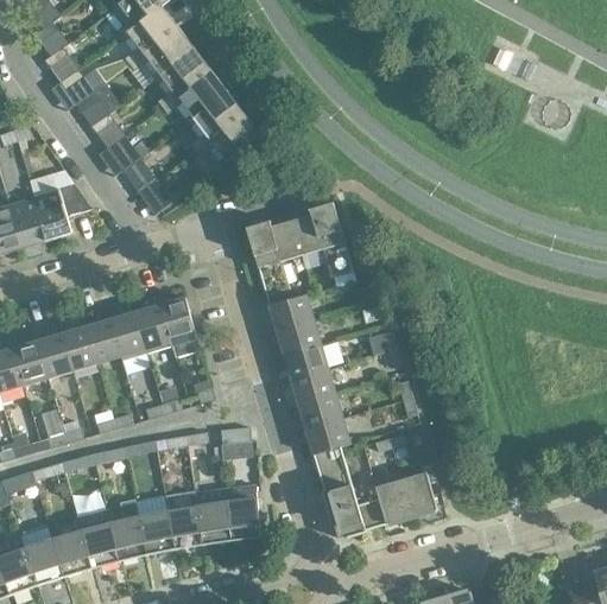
[(33,0),(25,6),(31,14),(45,2),(43,0),(33,0)]
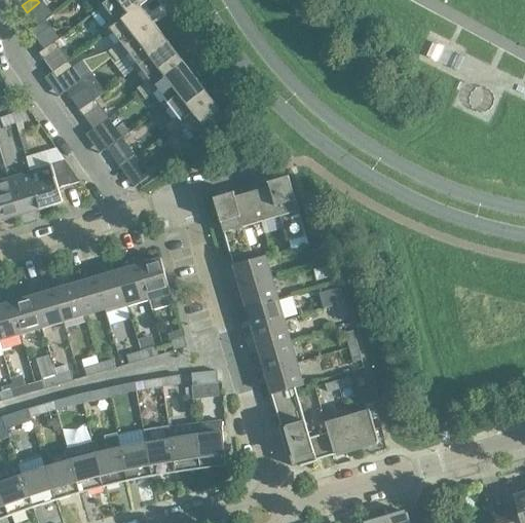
[(89,12),(104,31),(140,4),(146,0),(106,0),(97,7),(89,12)]
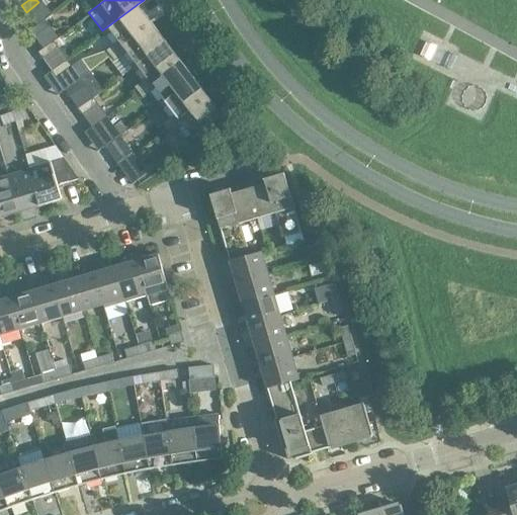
[(109,55),(144,27),(151,22),(138,4),(102,30),(112,44),(105,49),(109,55)]
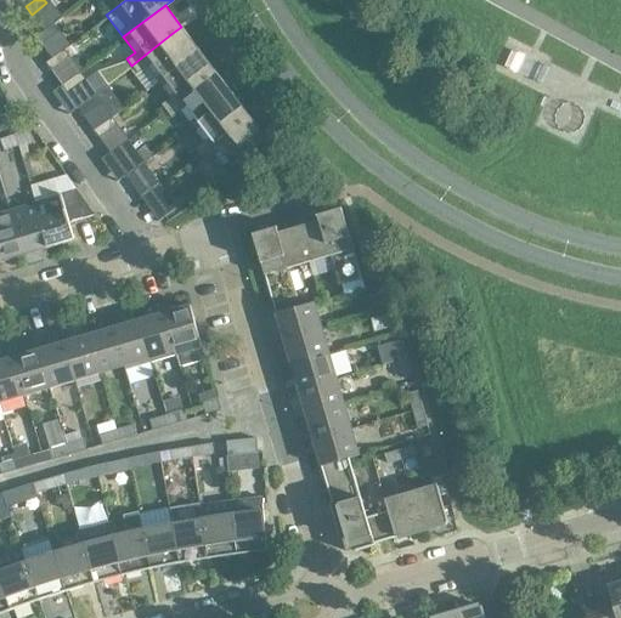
[(50,23),(46,26),(35,34),(40,43),(55,32),(50,23)]
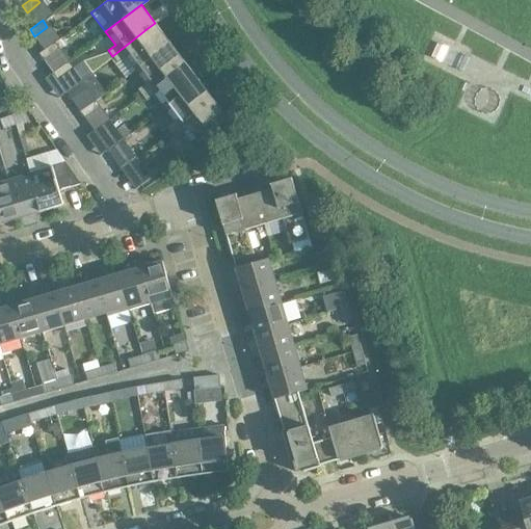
[(155,23),(148,28),(112,56),(116,61),(124,56),(134,69),(169,42),(155,23)]
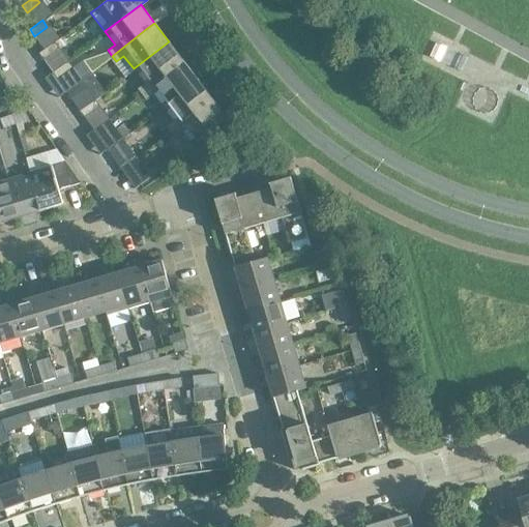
[(137,87),(141,93),(183,60),(169,41),(134,68),(144,82),(137,87)]
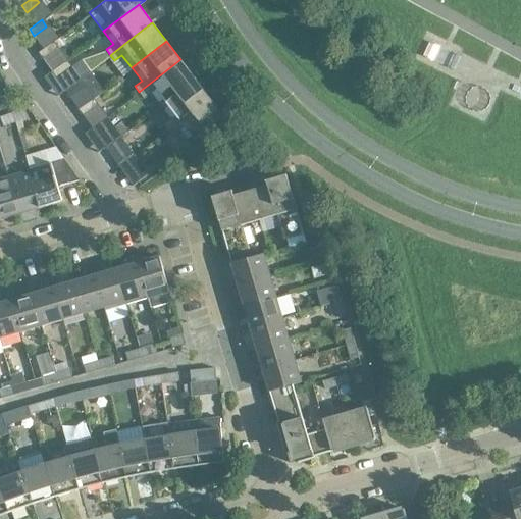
[(50,42),(45,45),(38,51),(42,57),(55,48),(50,42)]
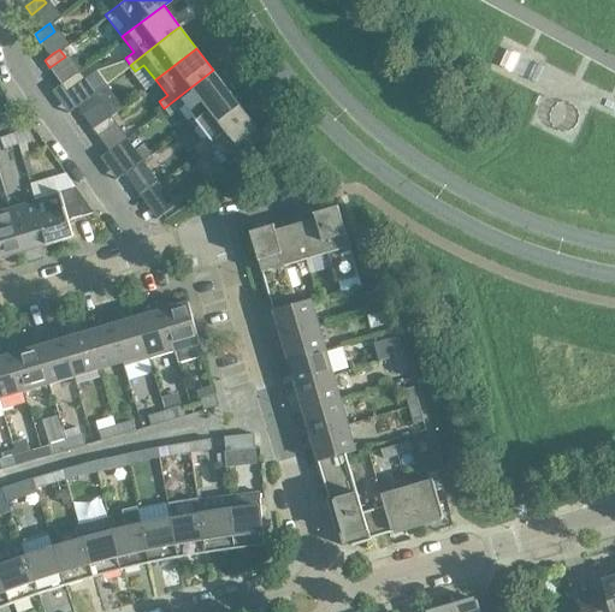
[(177,108),(189,124),(230,91),(213,70),(164,108),(169,114),(177,108)]
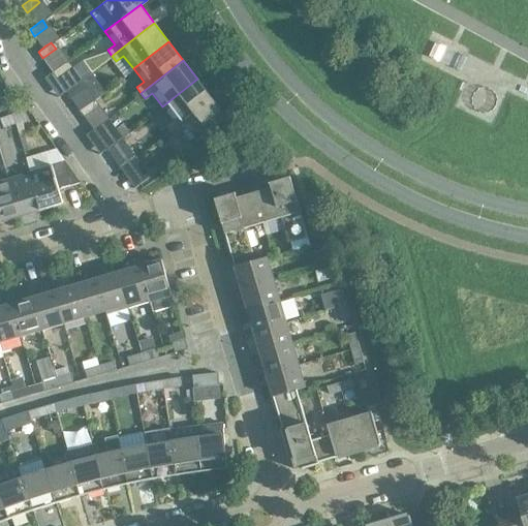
[(52,70),(56,76),(56,78),(69,68),(64,61),(52,70)]
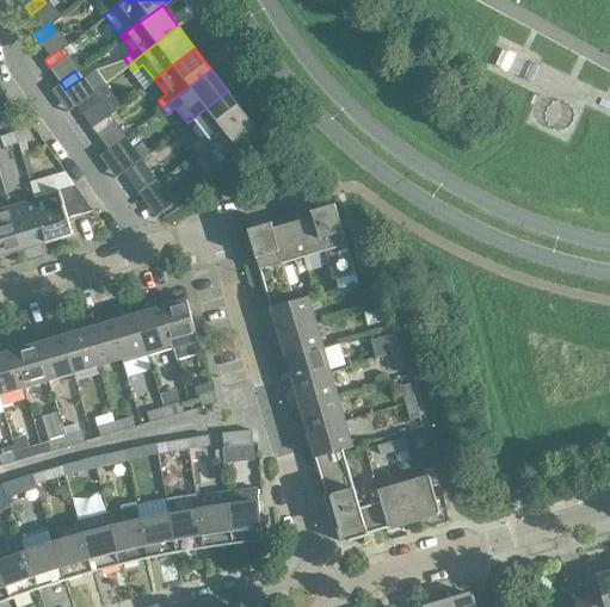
[(228,91),(188,123),(198,137),(191,144),(196,150),(245,112),(228,91)]
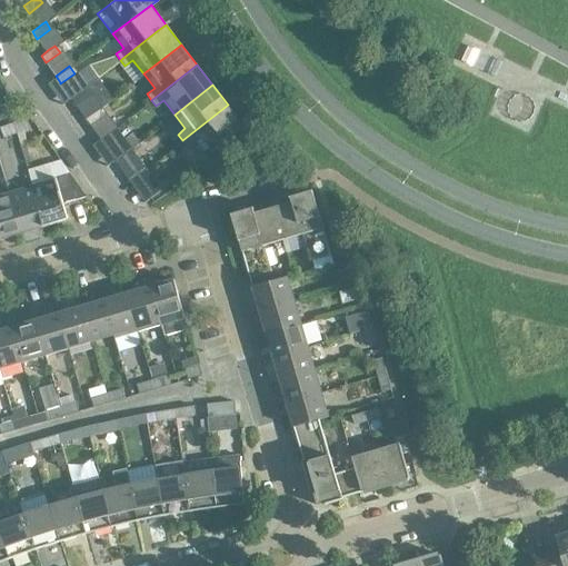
[(85,87),(73,95),(70,97),(76,103),(89,93),(85,87)]
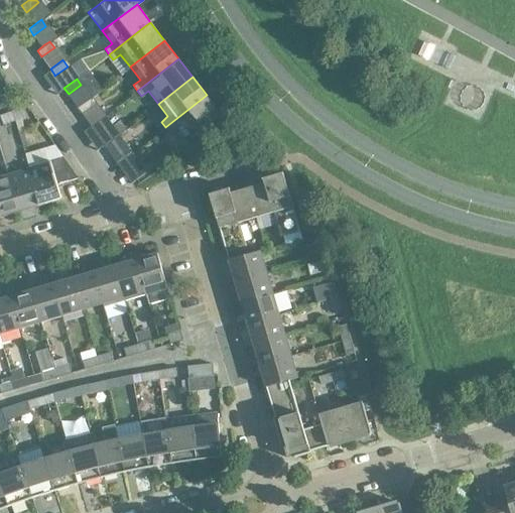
[(207,95),(165,127),(169,132),(176,127),(186,140),(221,114),(207,95)]
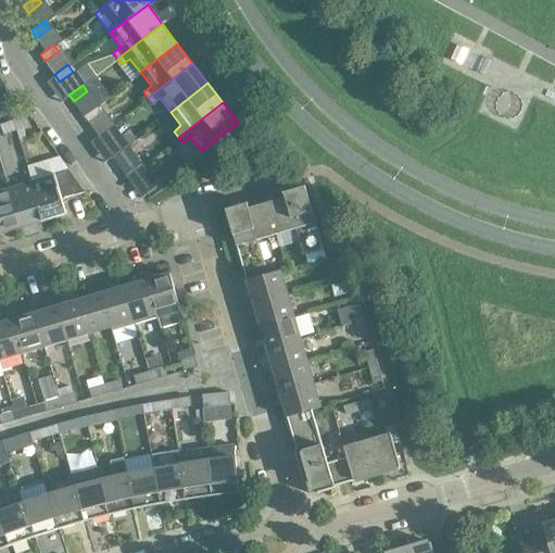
[(97,105),(86,112),(83,114),(88,122),(101,112),(97,105)]
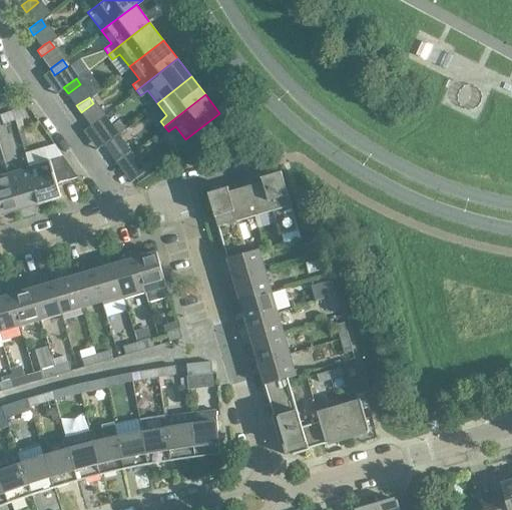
[(22,104),(10,108),(14,117),(26,113),(22,104)]
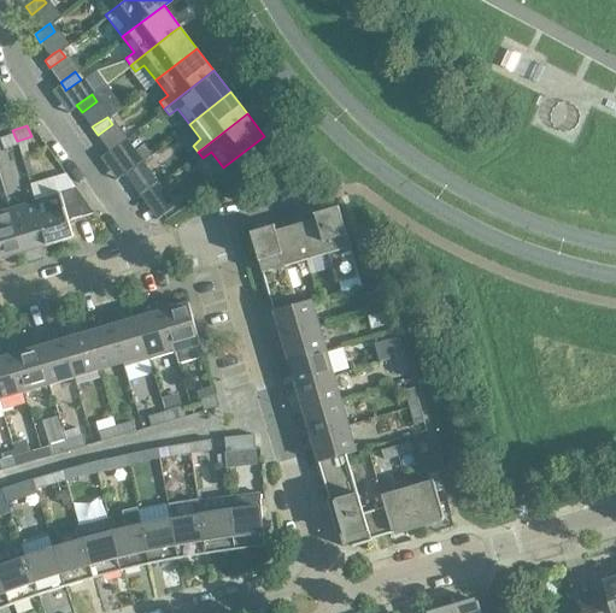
[(12,130),(0,135),(0,141),(3,147),(17,141),(12,130)]
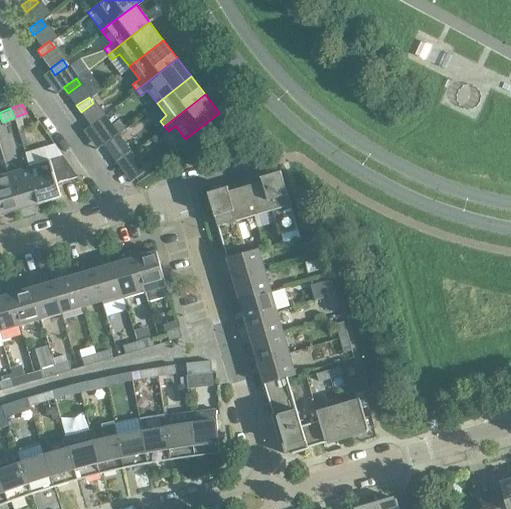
[(102,115),(93,122),(89,124),(94,130),(106,122),(102,115)]
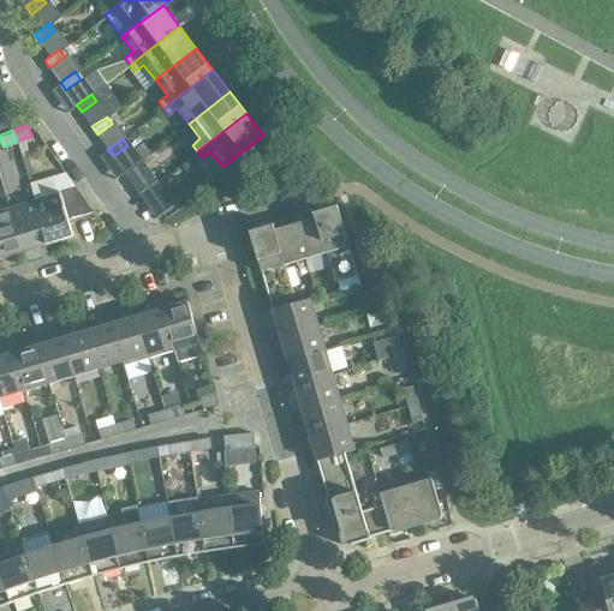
[(133,165),(138,161),(150,153),(142,142),(126,153),(133,165)]
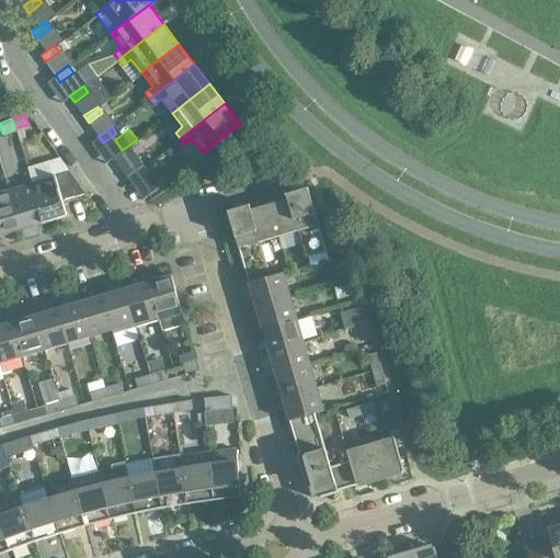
[(132,154),(126,147),(122,150),(113,157),(117,163),(132,154)]
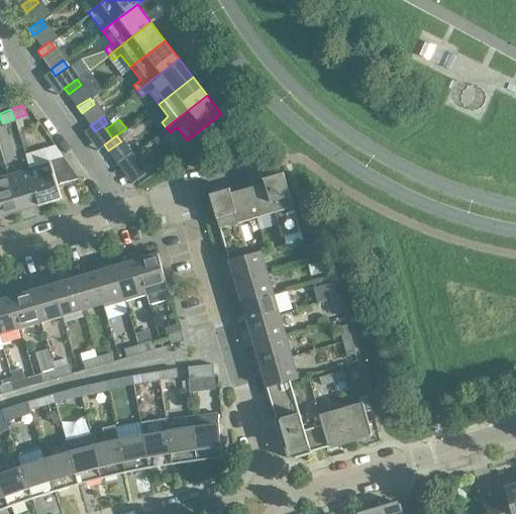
[(117,163),(121,169),(121,170),(134,161),(129,153),(117,163)]
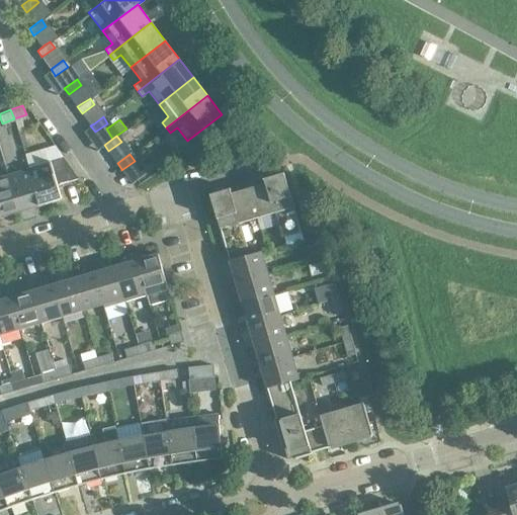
[(49,162),(28,168),(39,204),(61,197),(57,183),(78,177),(63,156),(49,161),(49,162)]
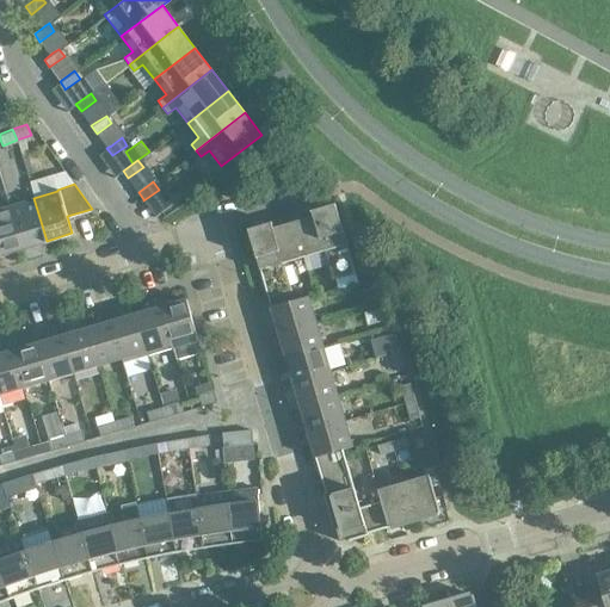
[(8,205),(22,248),(47,241),(34,198),(8,205)]
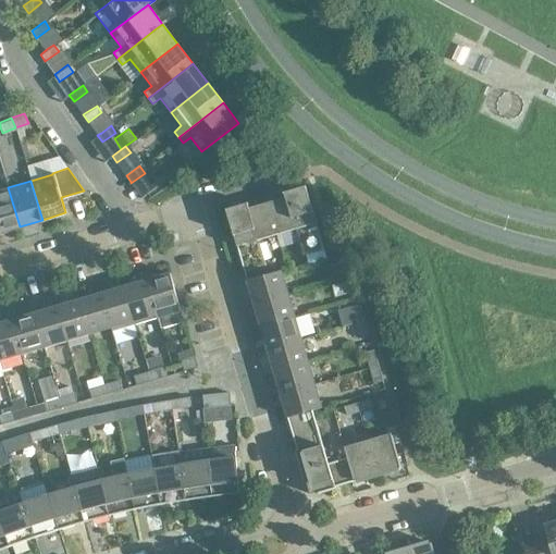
[(246,202),(225,208),(244,271),(264,265),(257,238),(294,228),(301,254),(323,248),(305,185),(283,192),(284,196),(259,204),(248,207),(246,202)]
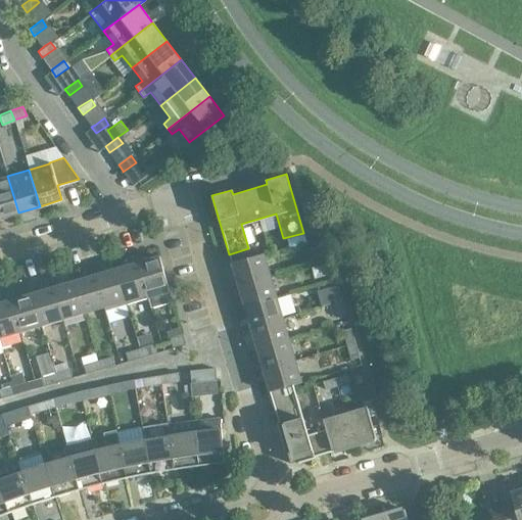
[(7,176),(0,178),(0,218),(18,213),(7,176)]
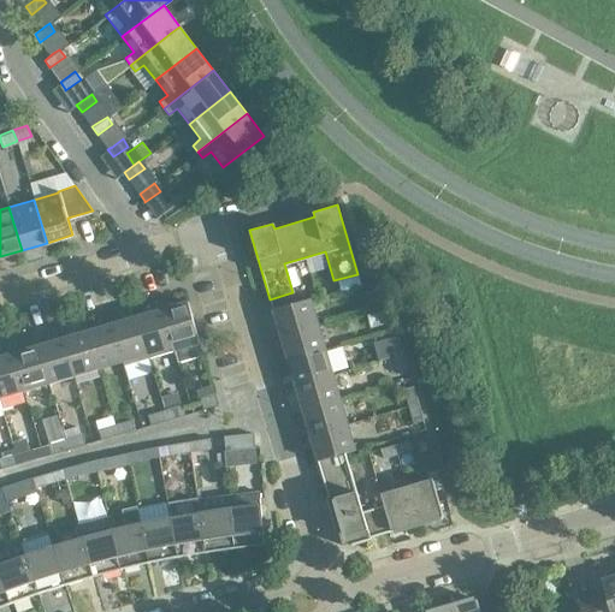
[(389,302),(383,285),(374,287),(379,306),(389,302)]
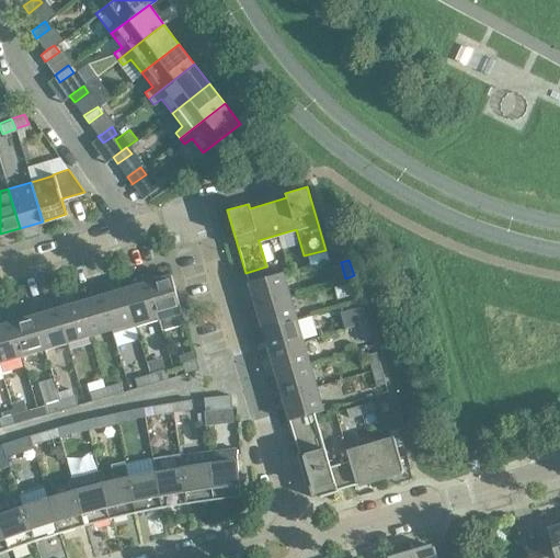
[(283,271),(248,282),(254,305),(289,295),(283,271)]
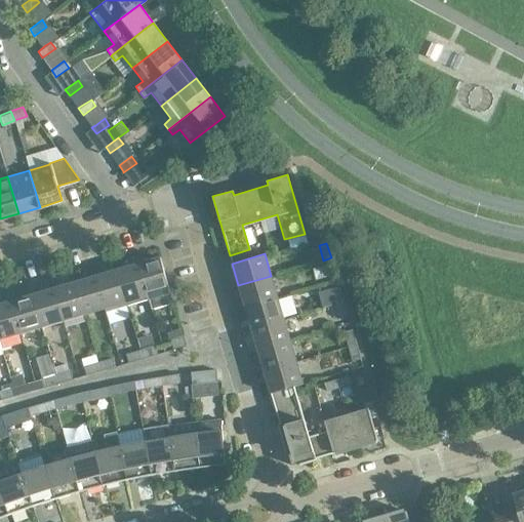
[(172,302),(159,256),(137,263),(148,297),(151,308),(172,302)]
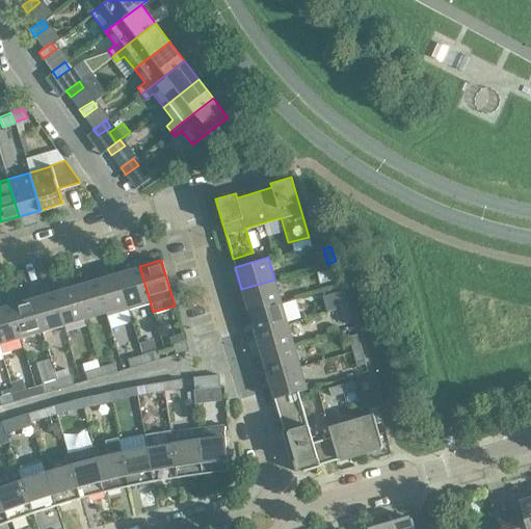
[(340,276),(336,261),(327,264),(332,279),(340,276)]
